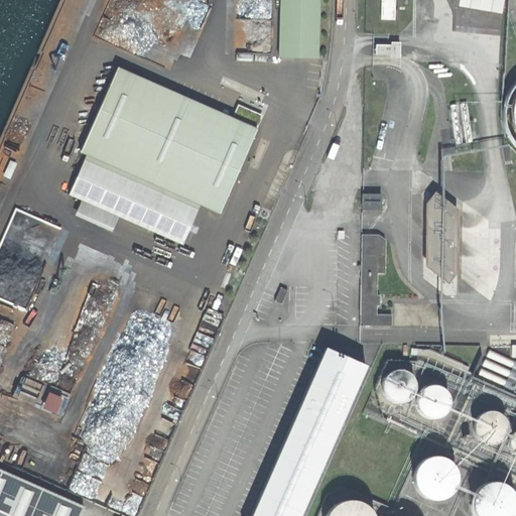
[(317,57),(318,0),(279,0),(278,56),(317,57)]
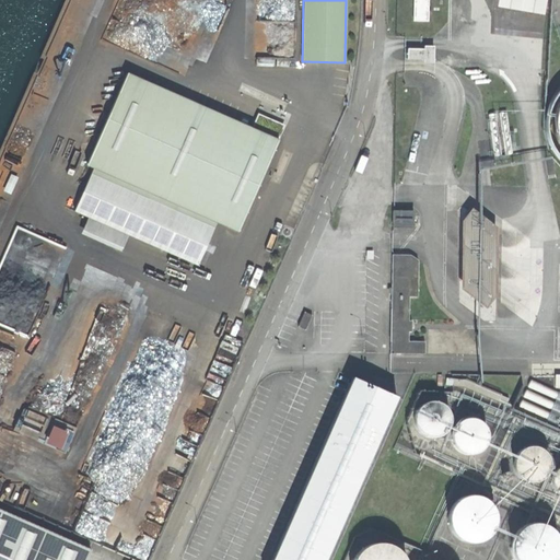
[(413,0),(413,21),(428,22),(428,0),(413,0)]
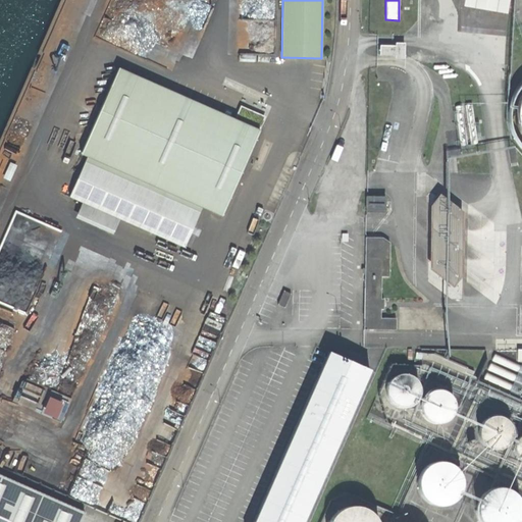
[(506,14),(508,0),(463,0),(462,7),(506,14)]
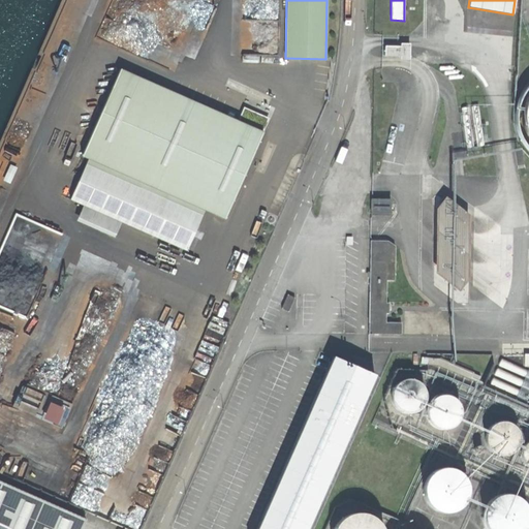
[(409,48),(384,48),(384,57),(409,57),(409,48)]
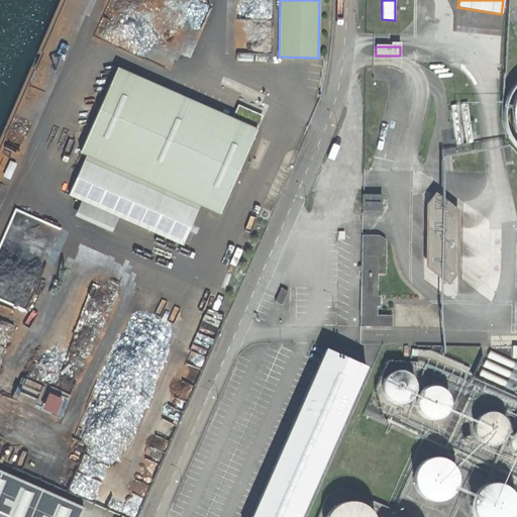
[(116,69),(79,152),(86,156),(68,195),(81,201),(117,217),(182,245),(200,206),(219,214),(256,130),(254,130),(260,119),(237,110),(232,120),(231,119),(116,69)]
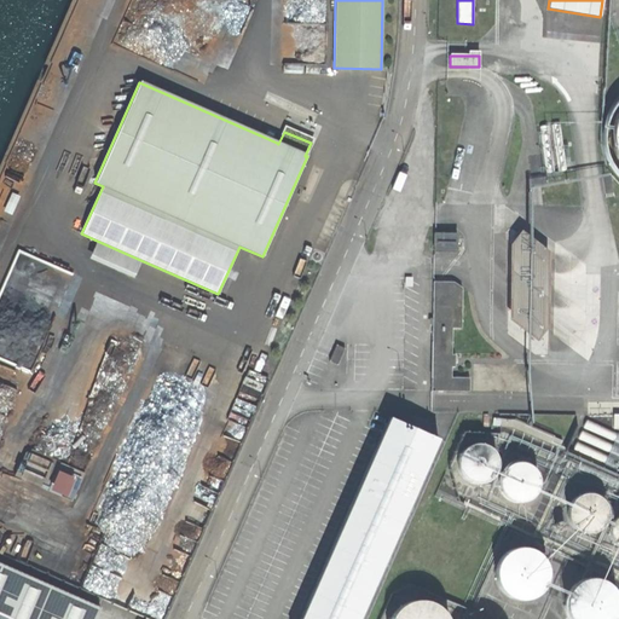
[(618,99),(612,109),(606,120),(602,133),(602,146),(606,158),(612,171),(618,178),(618,99)]
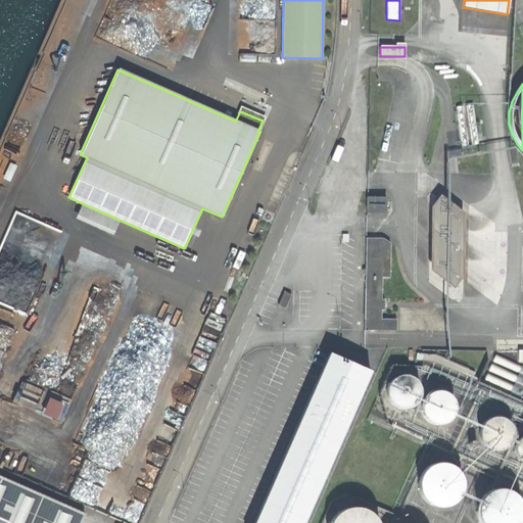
[(257,132),(259,132),(266,117),(240,106),(234,121),(235,122),(240,111),(263,121),(257,132)]
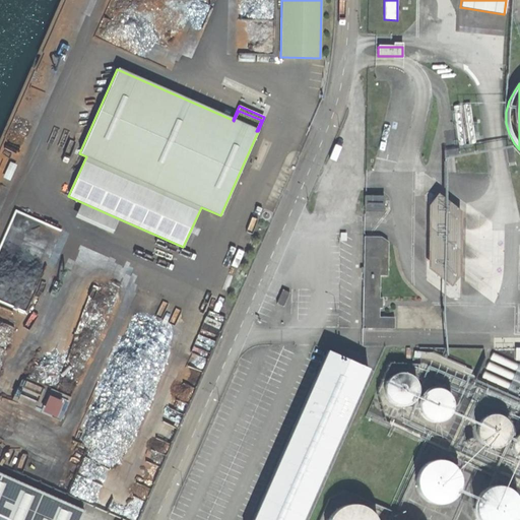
[(440,193),(426,212),(425,269),(449,287),(463,268),(464,212),(440,193)]
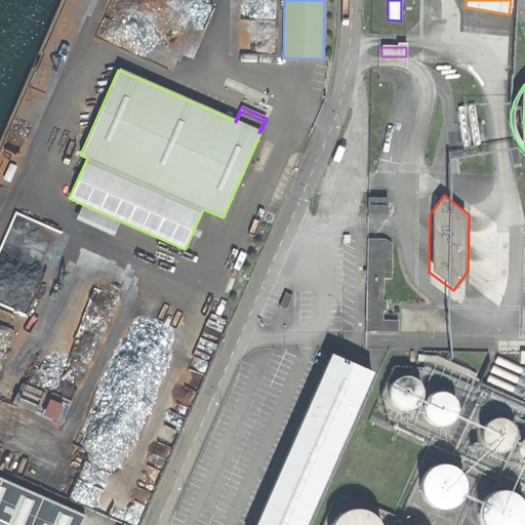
[(388,198),(368,198),(368,213),(388,213),(388,198)]
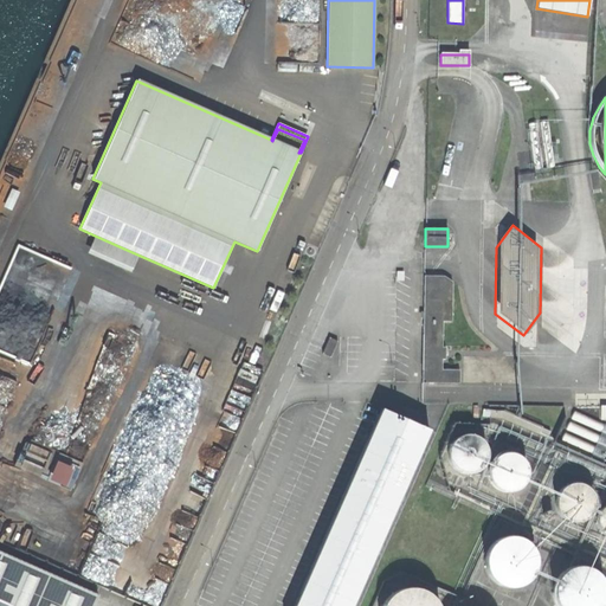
[(137,255),(95,236),(86,252),(130,271),(137,255)]
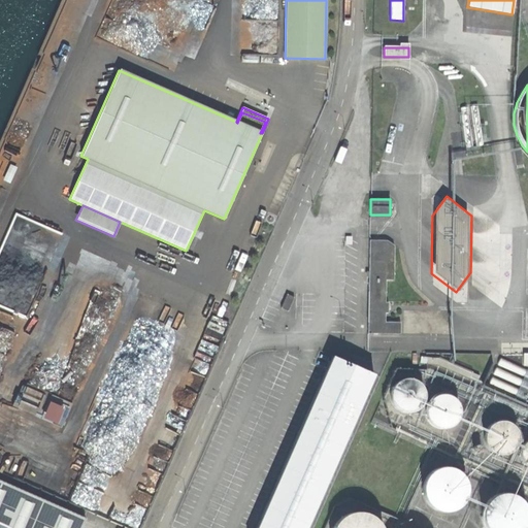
[(394,245),(387,240),(369,240),(368,333),(400,334),(400,322),(385,322),(385,312),(388,312),(388,302),(385,302),(386,262),(394,262),(394,245)]
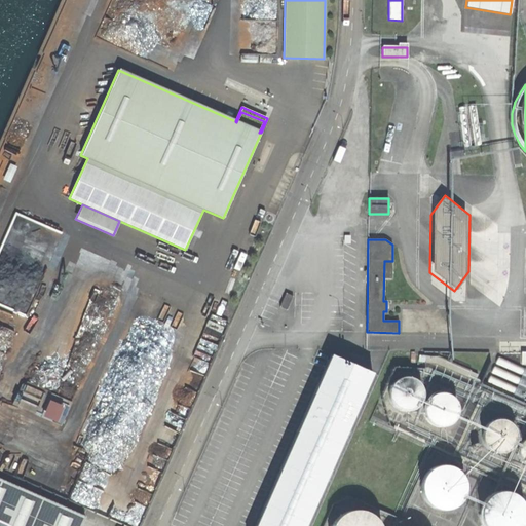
[(286,293),(279,307),(287,310),(293,296),(286,293)]
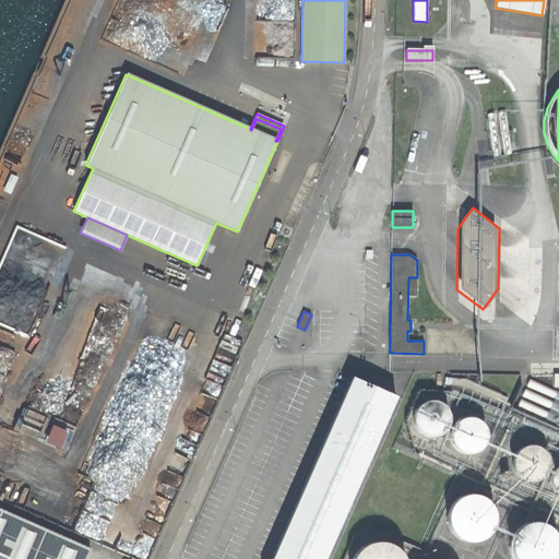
[(323,558),(395,397),(352,378),(270,558),(323,558)]
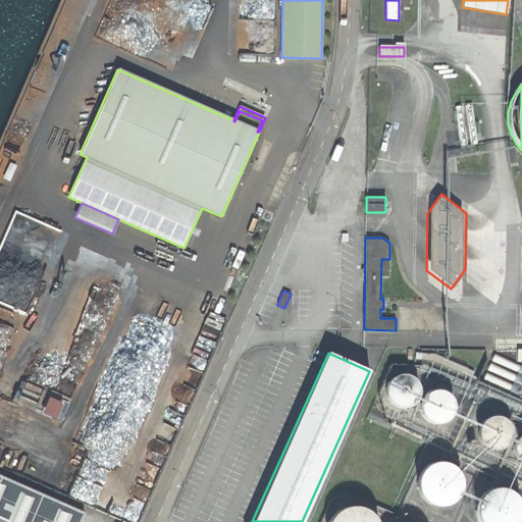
[(421,359),(432,360),(472,378),(474,372),(433,355),(422,353),(421,359)]
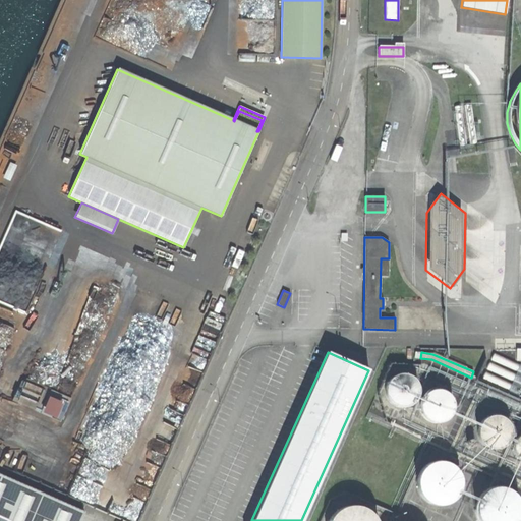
[(385,391),(386,397),(390,403),(396,406),(402,407),(408,406),(414,402),(417,397),(418,390),(417,384),(413,379),(408,374),(402,373),(395,374),(390,379),(386,384),(385,391)]
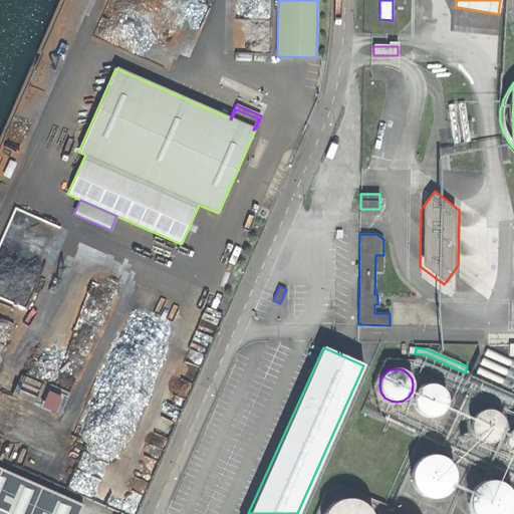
[(445,393),(441,388),(435,384),(429,383),(423,386),(418,391),(415,396),(414,403),(416,409),(420,414),(426,417),(433,417),(439,416),(444,411),(447,406),(447,399),(445,393)]
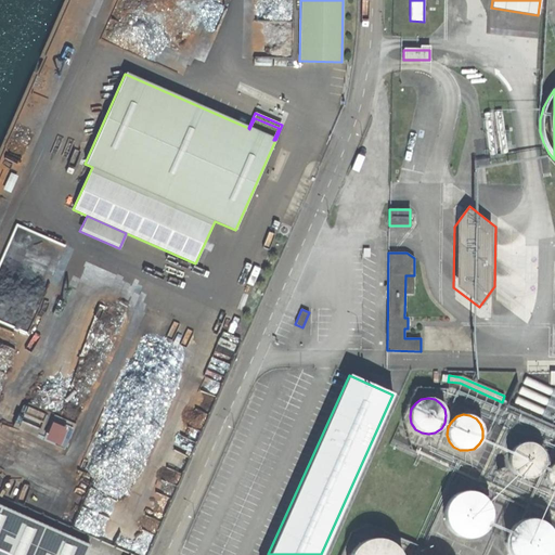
[(43,438),(57,444),(65,427),(50,421),(43,438)]
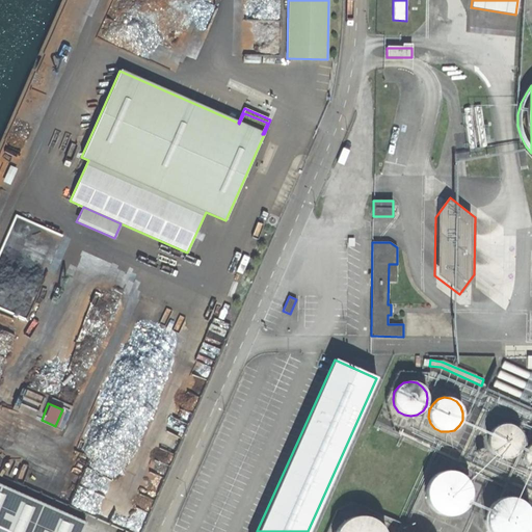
[(513,426),(507,424),(500,424),(494,427),(489,432),(487,439),(487,446),(490,451),(496,456),(502,458),(508,458),(514,455),(520,450),(522,444),(522,436),(519,431),(513,426)]
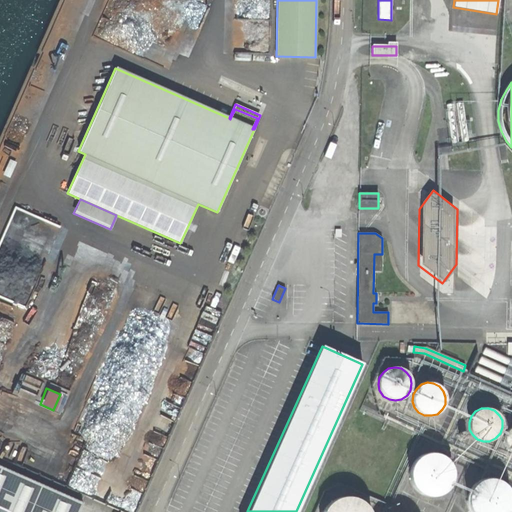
[(511,426),(508,429),(505,433),(503,438),(503,443),(506,448),(510,451),(511,452),(511,426)]
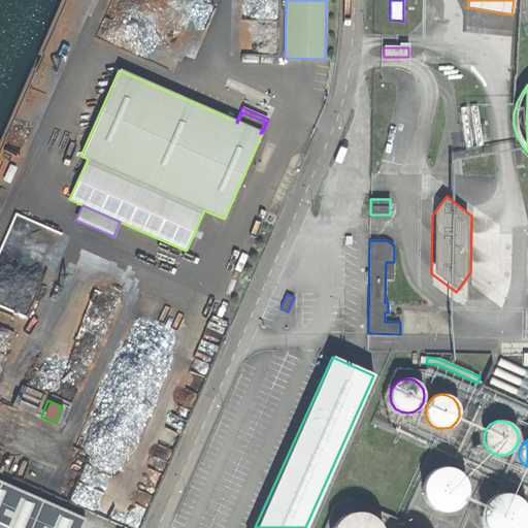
[(423,496),(427,504),(434,509),(442,513),(451,512),(459,507),(464,500),(467,492),(466,484),(462,475),(456,470),(447,467),(438,468),(430,472),(425,479),(422,488),(423,496)]
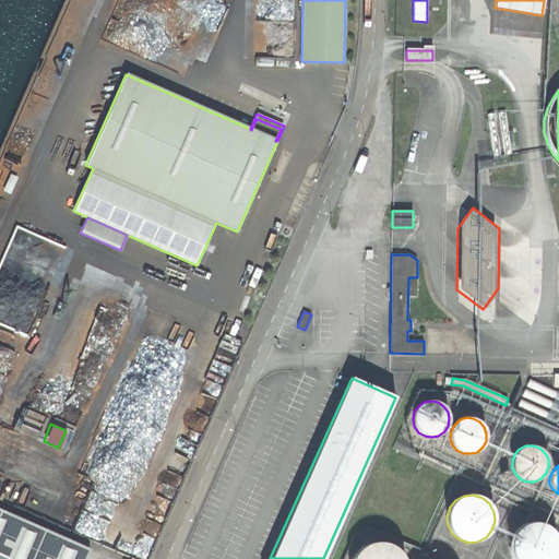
[(0,509),(0,558),(85,558),(91,549),(0,509)]
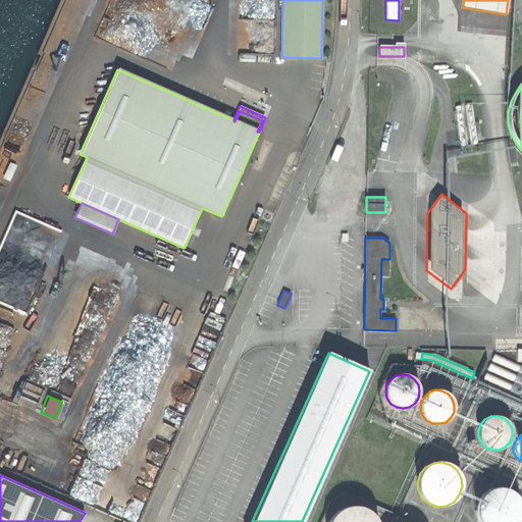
[(477,517),(479,521),(517,521),(518,521),(521,513),(520,504),(516,497),(509,490),(501,488),(492,488),(484,492),(479,500),(476,508),(477,517)]
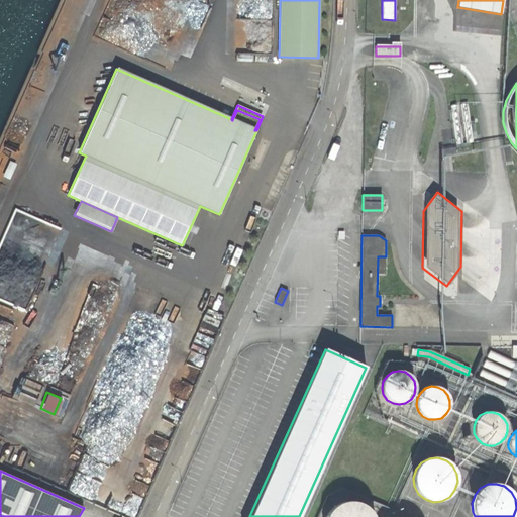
[(373,516),(374,516),(369,509),(360,503),(350,501),(341,502),(332,507),(326,514),(324,516),(373,516)]
